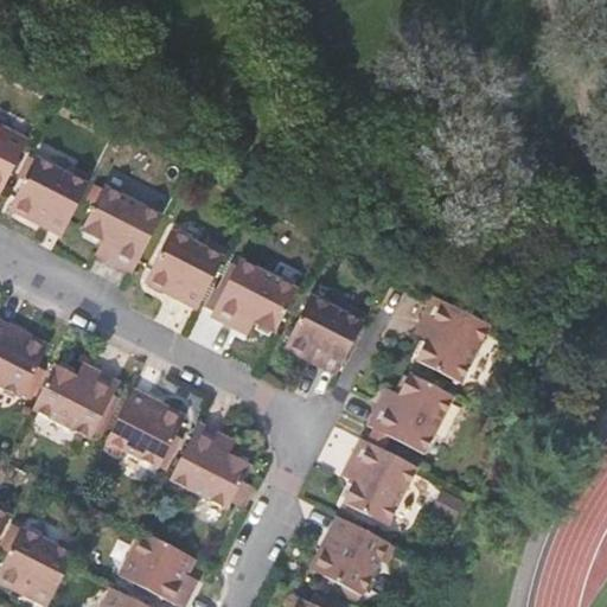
[(0,122),(0,189),(27,136),(0,122)]
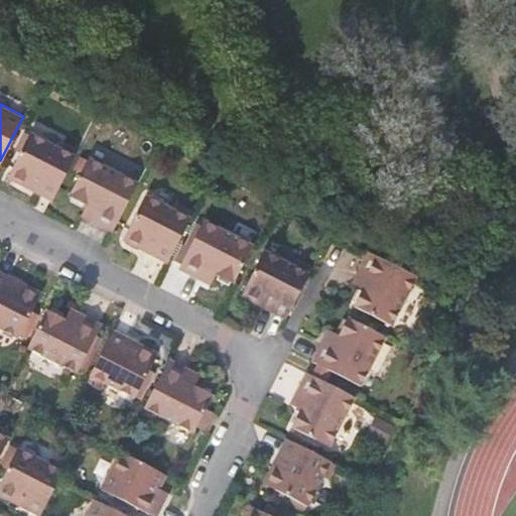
[(27,131),(6,173),(8,174),(8,178),(21,184),(24,181),(37,187),(36,192),(51,199),(74,155),(27,131)]
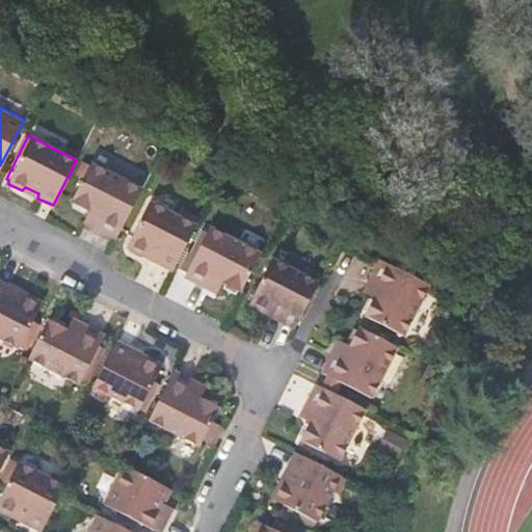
[(88,161),(69,201),(98,215),(92,227),(114,238),(140,188),(88,161)]
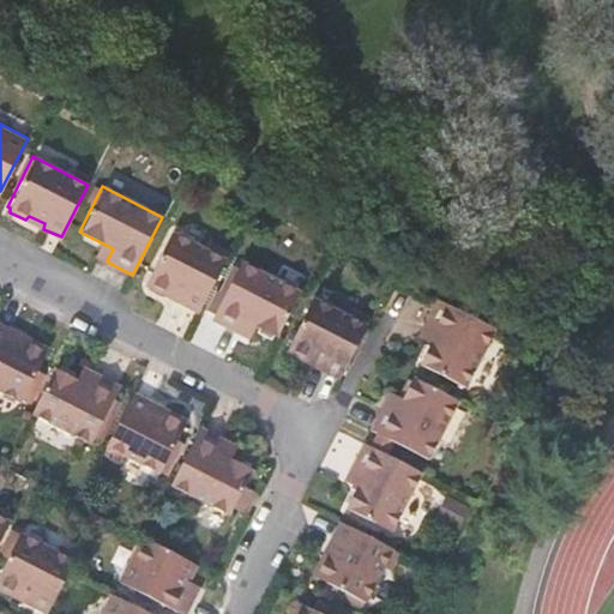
[(169,234),(144,282),(146,283),(146,289),(160,295),(166,292),(181,301),(179,306),(197,314),(223,262),(169,234)]
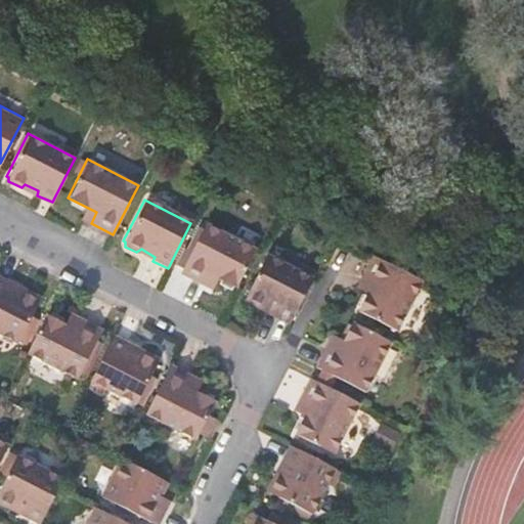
[(203,226),(178,274),(200,286),(205,274),(234,290),(254,252),(203,226)]
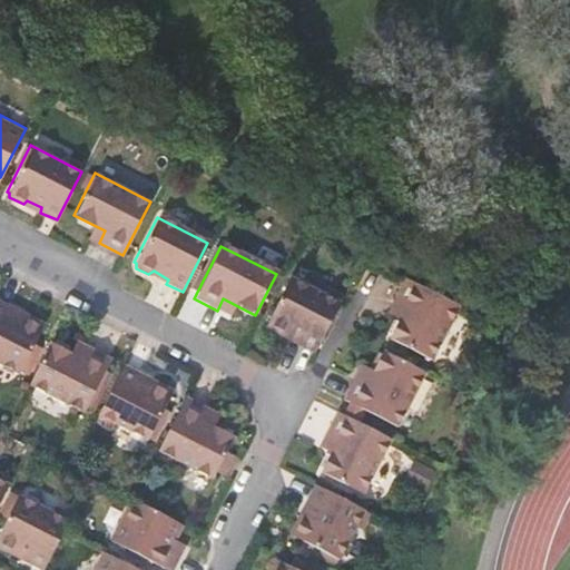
[(290,275),(266,321),(268,322),(269,328),(281,334),(286,331),(301,338),(298,343),(314,351),(340,302),(290,275)]
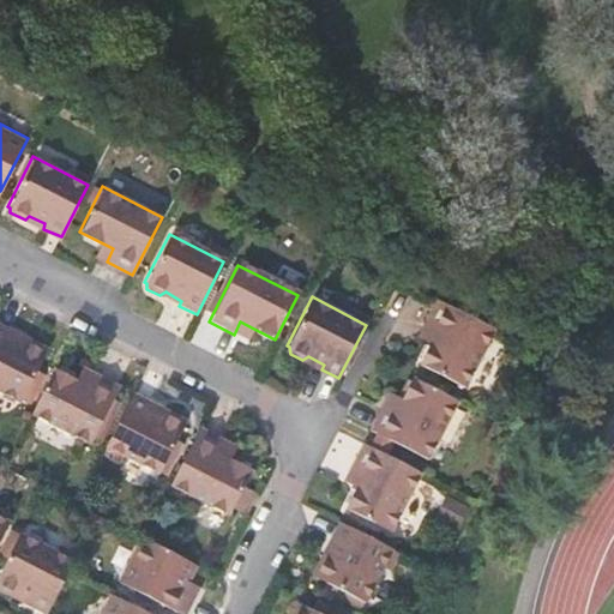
[(437,332),(419,366),(464,389),(494,329),(438,299),(425,325),(437,332)]
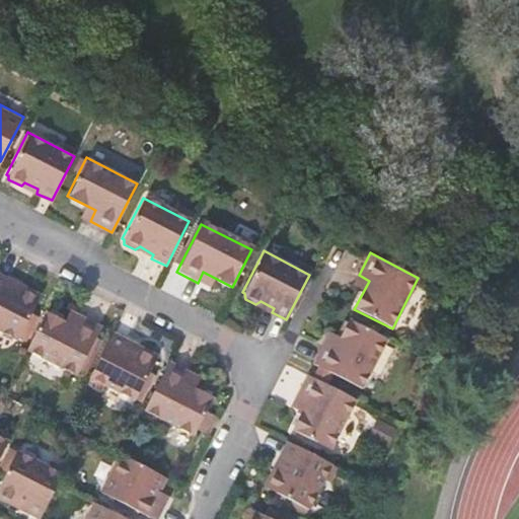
[(0,271),(0,326),(17,337),(39,295),(35,294),(35,289),(24,284),(21,287),(7,279),(8,276),(0,271)]
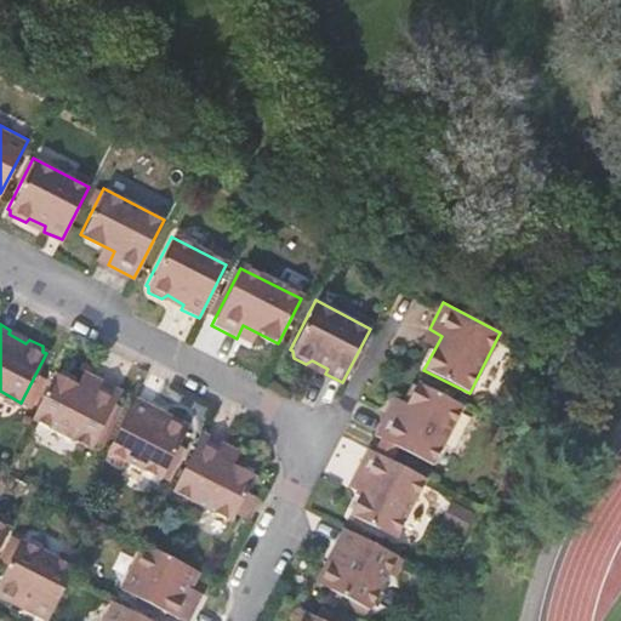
[(56,369),(33,415),(92,445),(121,387),(96,374),(90,386),(56,369)]
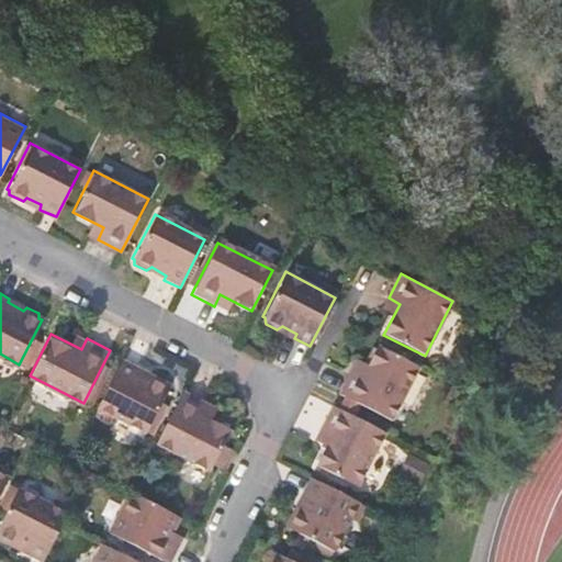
[(371,359),(412,380),(418,368),(377,346),(371,359)]
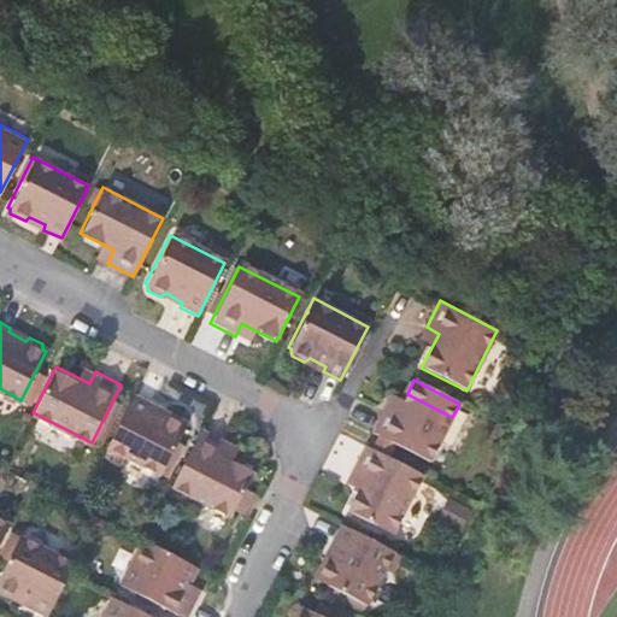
[(134,392),(107,445),(160,472),(184,423),(182,422),(182,417),(170,411),(166,413),(147,404),(148,400),(134,392)]
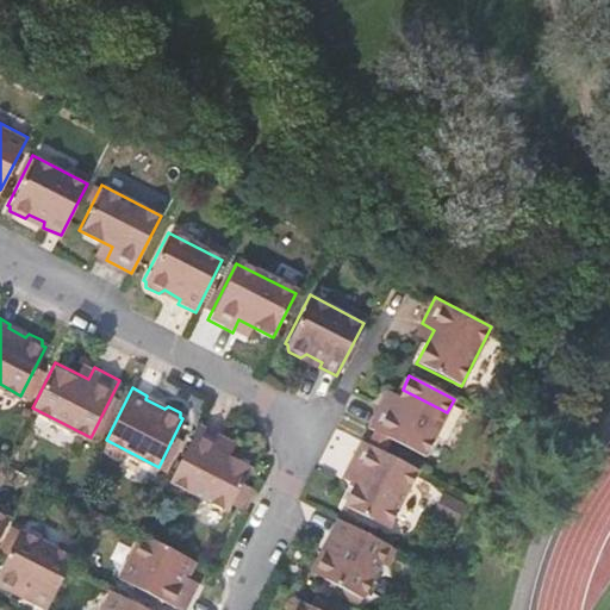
[(380,403),(367,428),(424,456),(447,412),(403,390),(392,410),(380,403)]
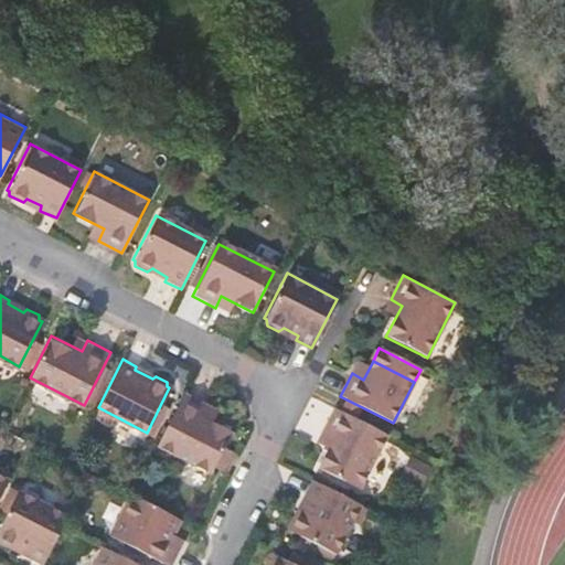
[(184,392),(157,444),(211,471),(232,430),(201,414),(206,403),(184,392)]
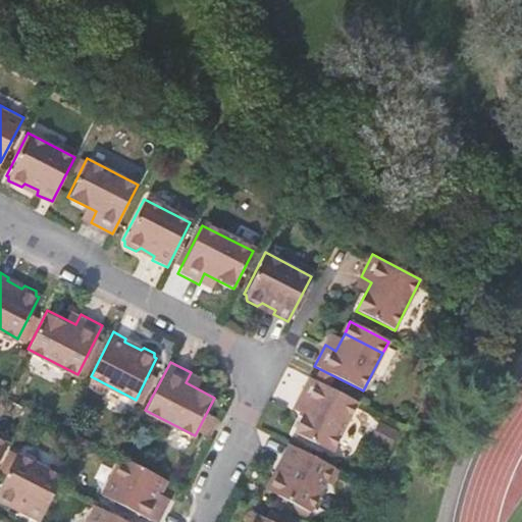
[(303,387),(351,413),(357,402),(308,377),(303,387)]
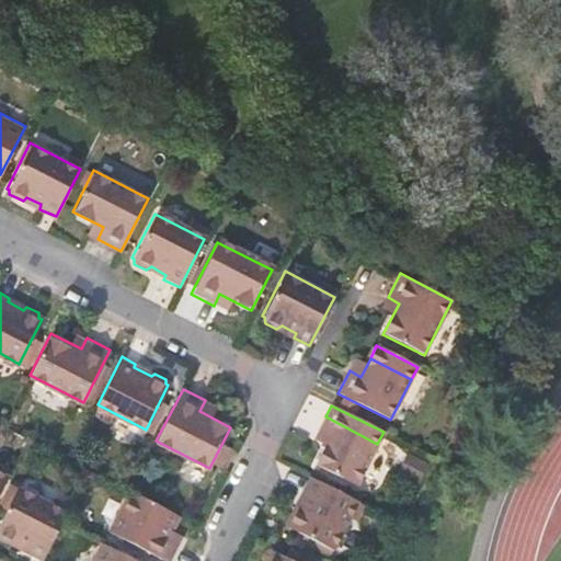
[(331,434),(316,465),(357,484),(377,444),(325,416),(319,428),(331,434)]
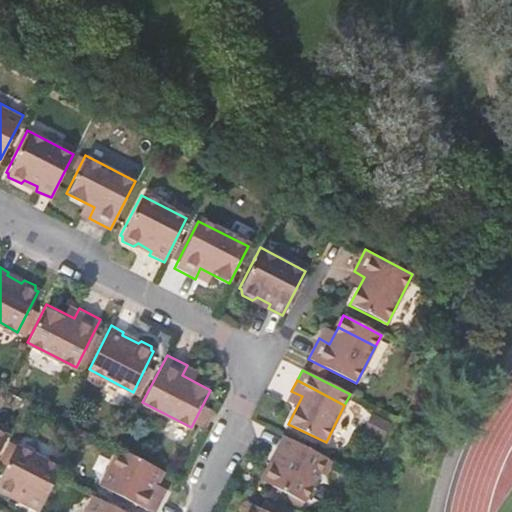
[(276,446),(321,468),(327,457),(283,434),(276,446)]
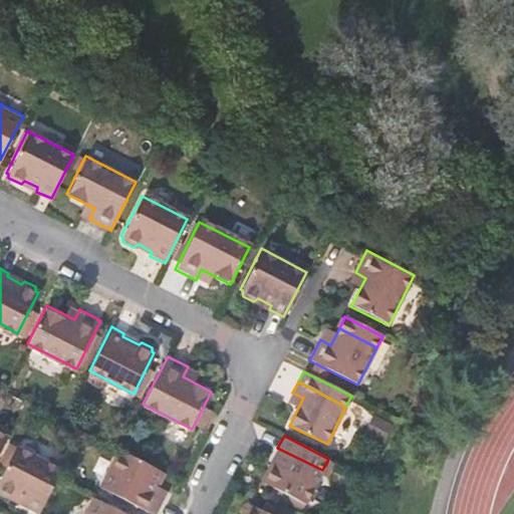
[(16,446),(0,475),(0,493),(9,499),(13,495),(27,502),(24,507),(39,513),(57,477),(61,470),(16,446)]
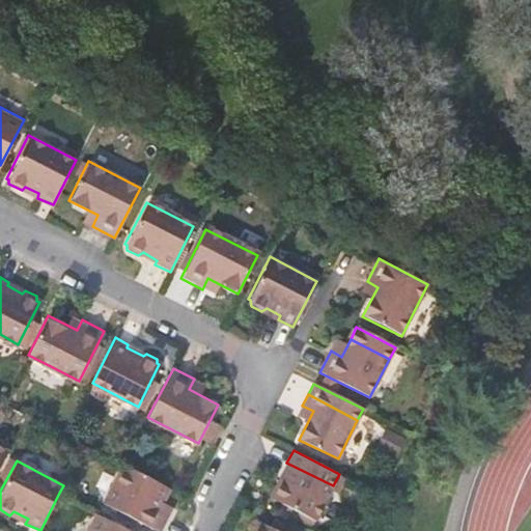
[(275,497),(273,499),(314,522),(333,485),(286,463),(284,466),(288,469),(282,480),(276,481),(272,491),(275,497)]
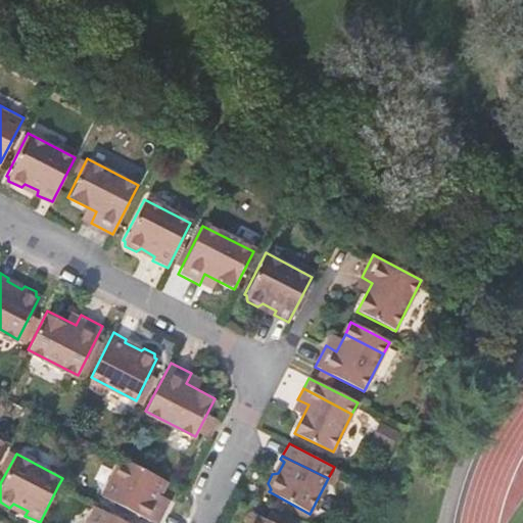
[(122,457),(102,493),(156,522),(157,522),(167,505),(157,500),(167,480),(122,457)]
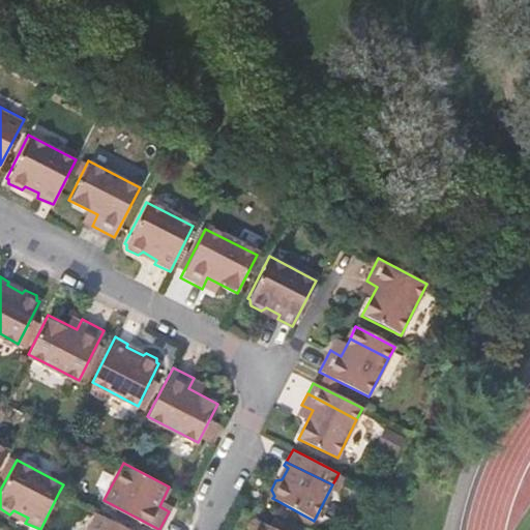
[(131,529),(96,511),(87,529),(131,529)]
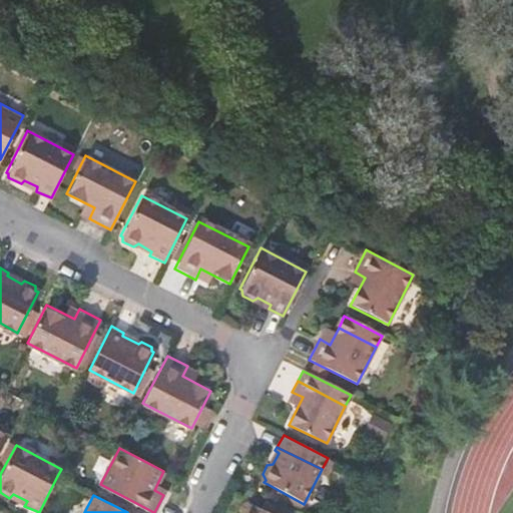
[(269,512),(247,502),(241,512),(269,512)]
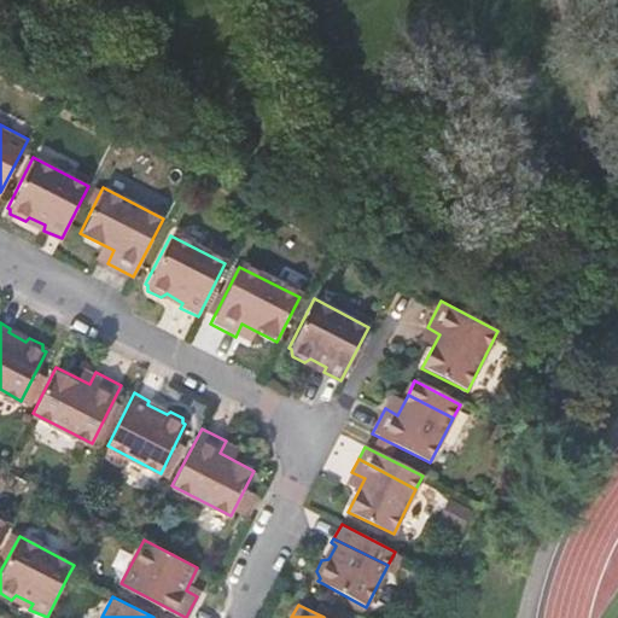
All buildings are outlined.
